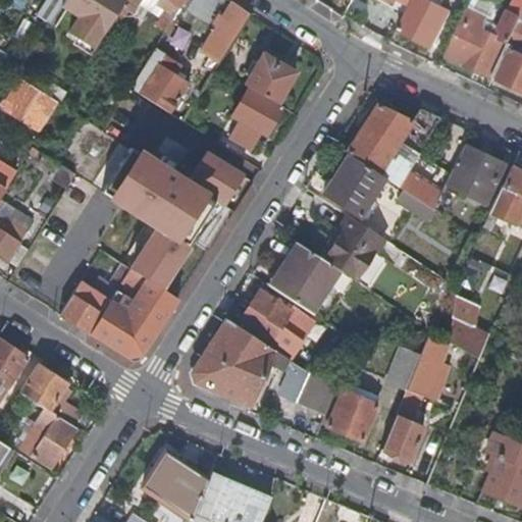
[(35,0),(35,1),(55,14),(56,11),(63,0),(35,0)]
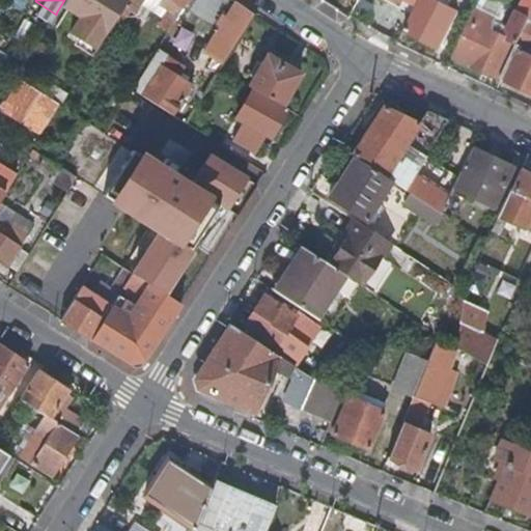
[(64,0),(57,11),(75,23),(68,33),(94,50),(100,42),(111,24),(119,11),(126,0),(64,0)]
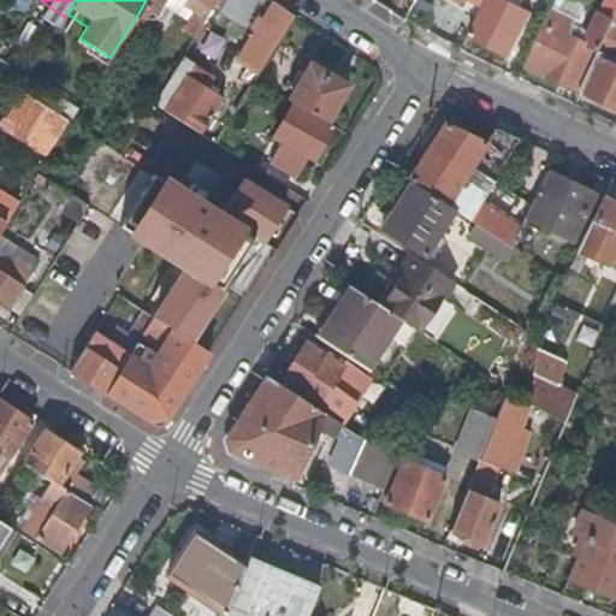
[(217,0),(146,0),(138,13),(143,17),(148,10),(155,15),(165,0),(185,0),(183,5),(196,12),(185,30),(194,36),(217,0)]
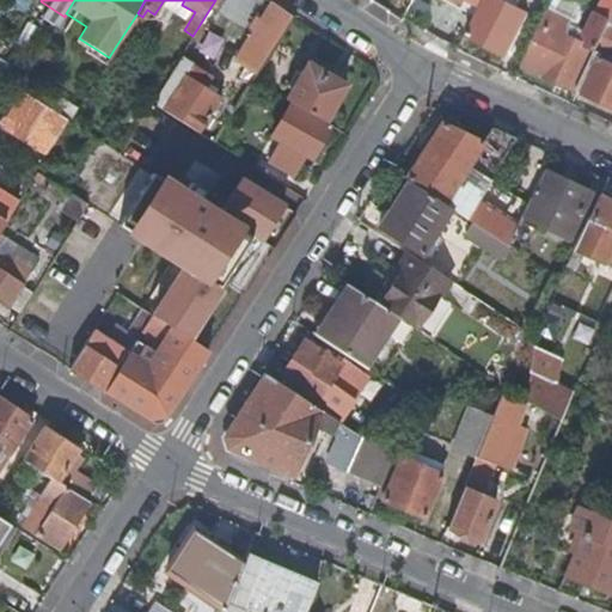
[(228,66),(234,69),(251,80),(293,14),(270,0),(228,66)]
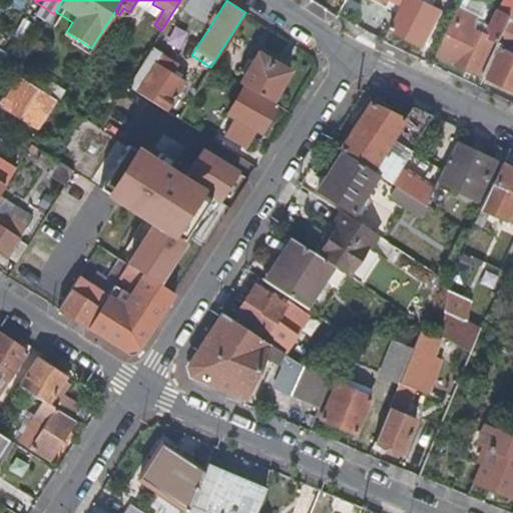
[(406,0),(405,3),(391,29),(425,46),(442,11),(419,0),(406,0)]
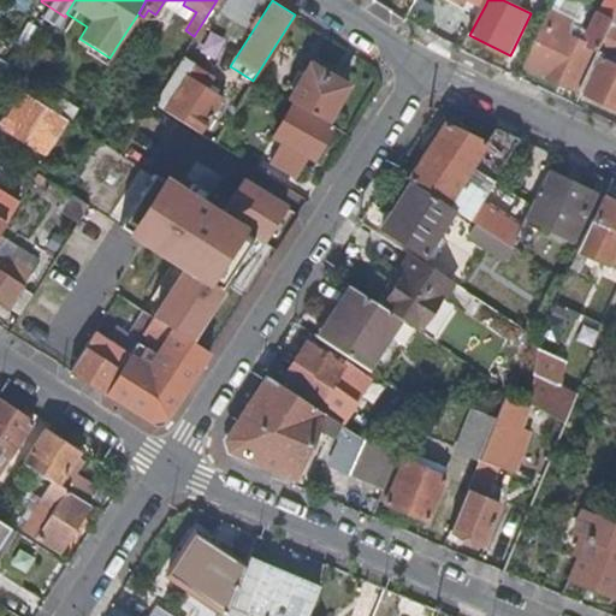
[(615,0),(593,0),(603,5),(615,10),(615,0)]
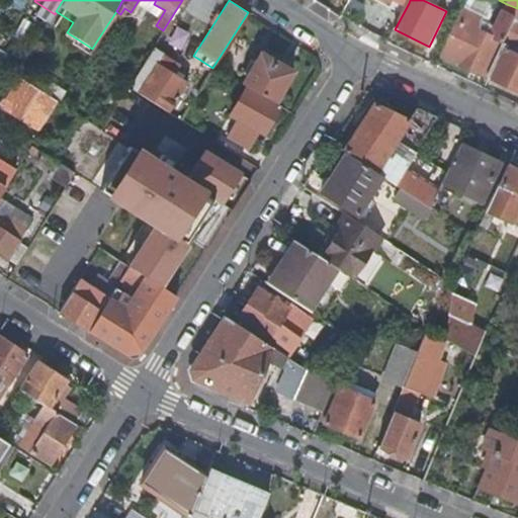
[(517,8),(507,4),(503,13),(516,19),(517,14),(517,8)]
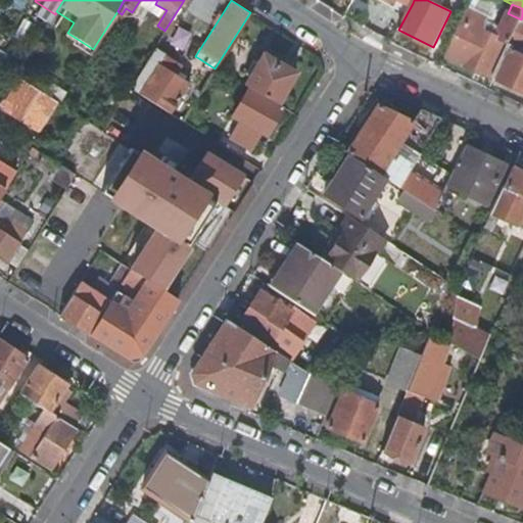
[(501,29),(466,12),(446,55),(486,74),(488,68),(496,73),(521,19),(508,13),(501,29)]
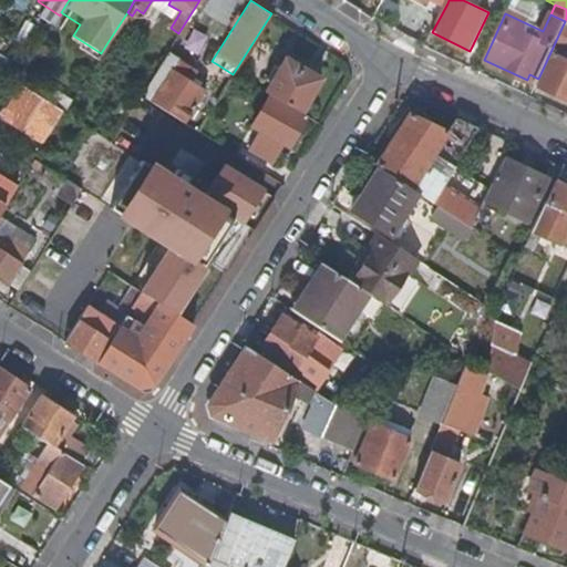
[(566,16),(565,21),(538,79),(536,84),(566,98),(566,58),(563,57),(566,47),(566,16)]
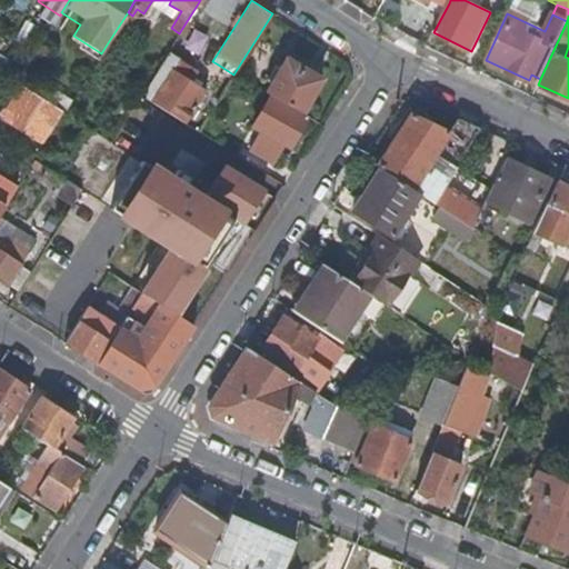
[(183,122),(191,109),(203,90),(202,89),(172,70),(178,57),(168,51),(140,95),(183,122)]
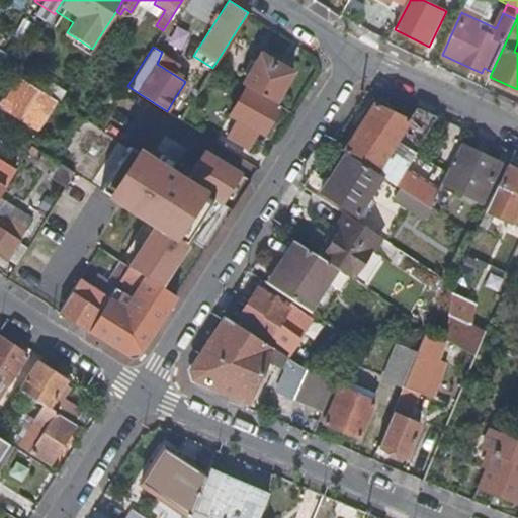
[(258,53),(241,84),(245,86),(273,102),(291,72),(258,53)]
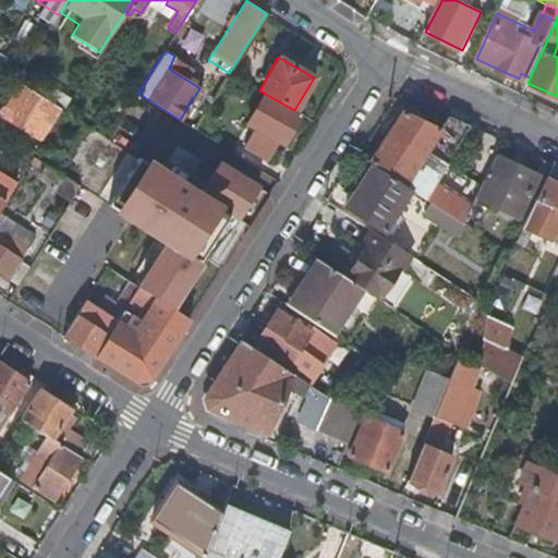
[(199,88),(187,107),(202,116),(229,73),(214,63),(198,87),(199,88)]
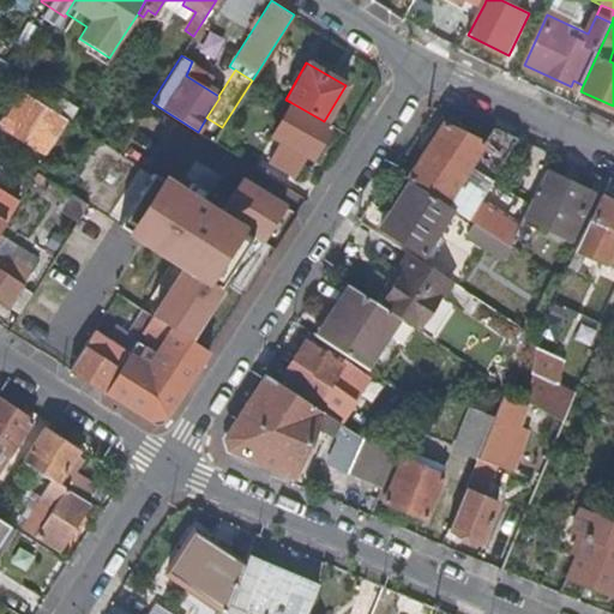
[(573,80),(571,86),(581,91),(583,85),(573,80)]
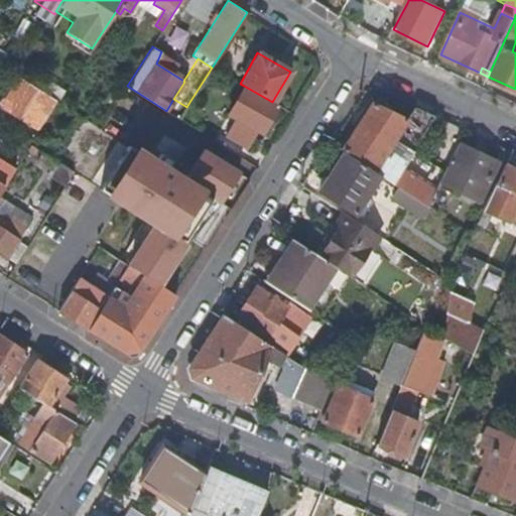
[(42,77),(35,88),(51,98),(57,102),(65,91),(42,77)]
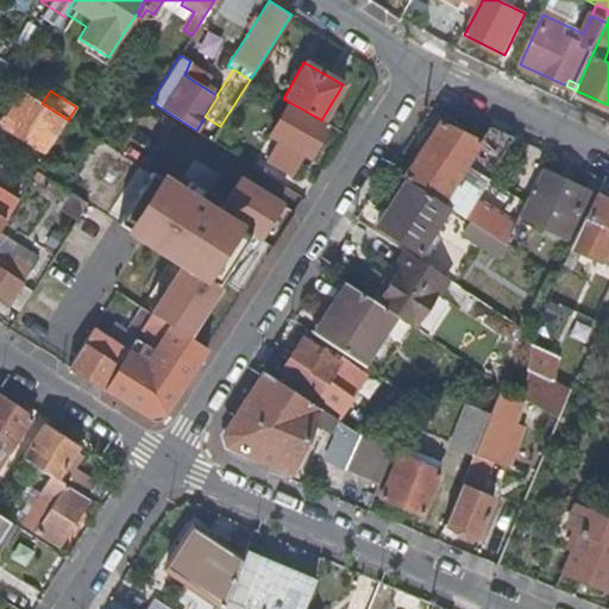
[(42,148),(61,115),(42,104),(24,93),(4,125),(42,148)]
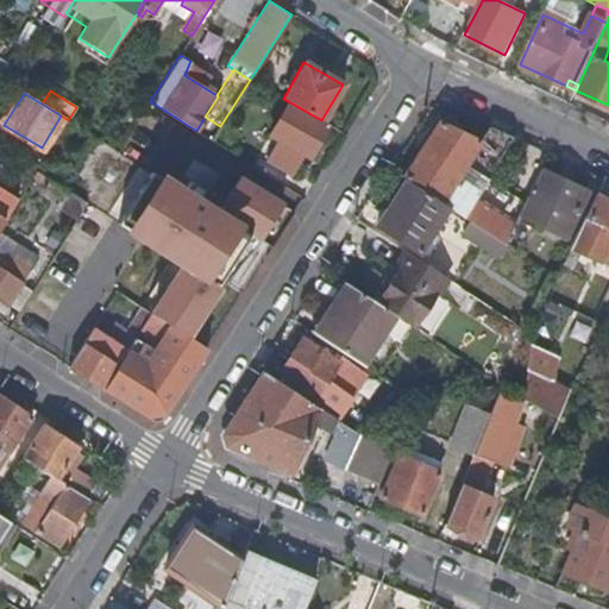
[(309,157),(328,124),(321,120),(288,101),(268,135),(276,139),(264,159),(292,175),(303,155),(309,157)]
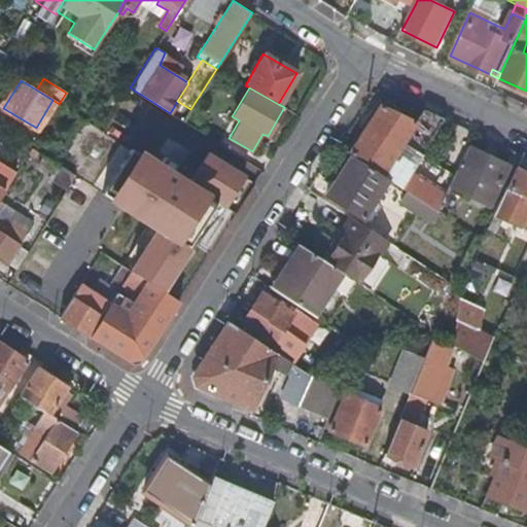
[(420,152),(442,117),(424,109),(417,123),(379,105),(348,154),(406,192),(435,210),(436,211),(438,206),(448,187),(434,180),(430,189),(407,174),(411,168),(420,152)]
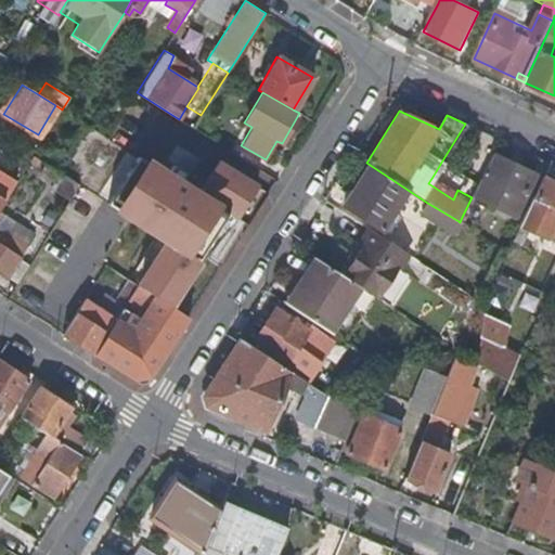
[(155,296),(169,305),(229,213),(235,217),(257,184),(221,159),(199,194),(136,154),(106,202),(169,241),(140,286),(155,296)]
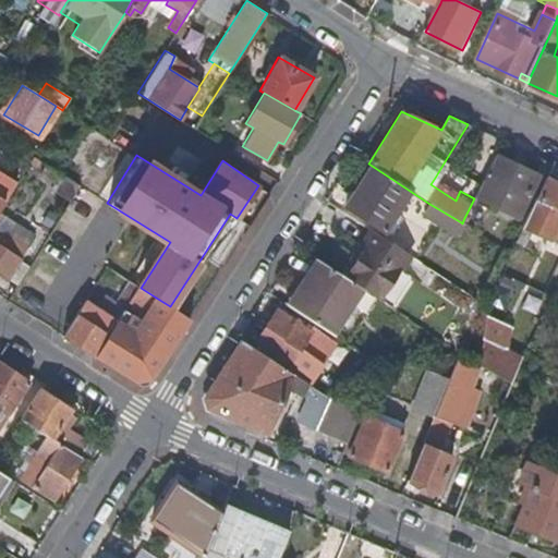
[(478,189),(511,204),(517,191),(528,195),(537,174),(495,155),(483,181),(478,189)]
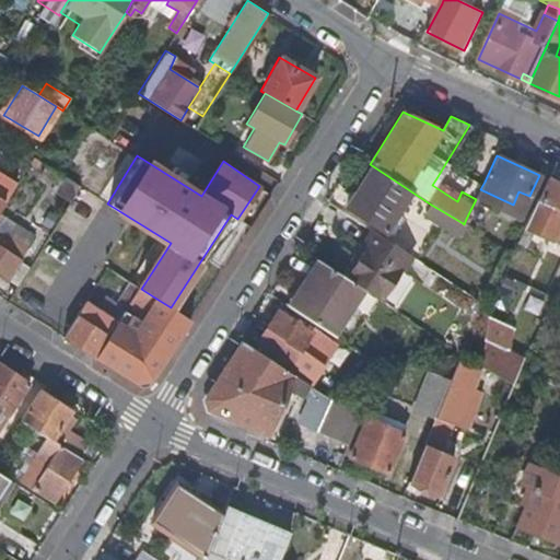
[(446,162),(436,178),(462,191),(476,199),(480,189),(485,182),(446,162)]
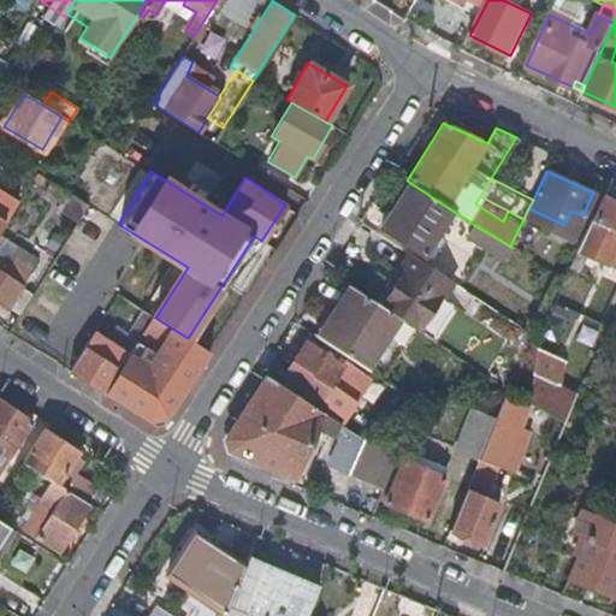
[(42,193),(60,203),(67,193),(61,189),(49,182),(42,193)]
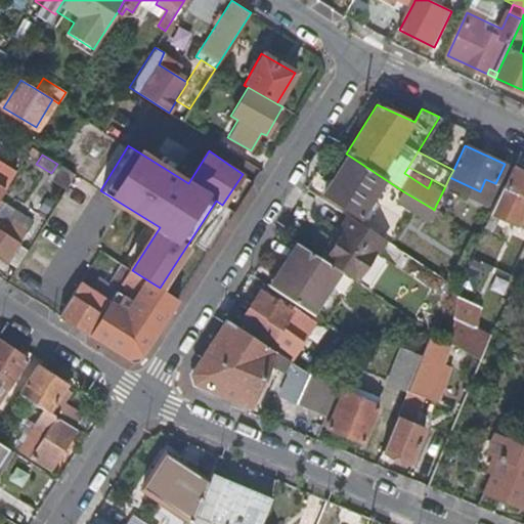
[(384,180),(347,157),(322,194),(359,219),(384,180)]
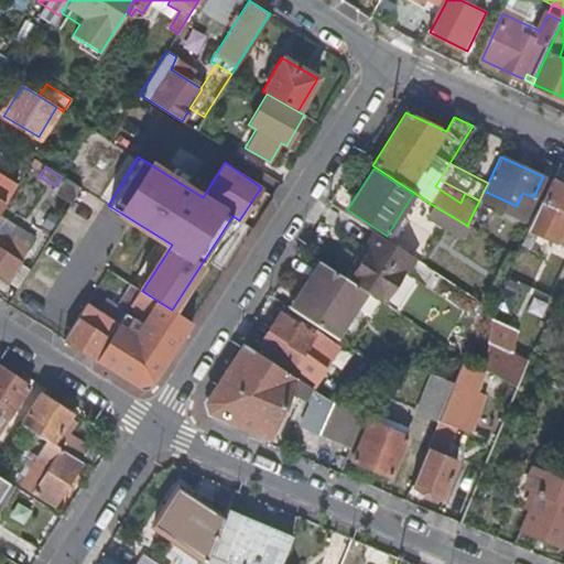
[(53,190),(73,202),(80,188),(62,176),(55,186),(53,190)]
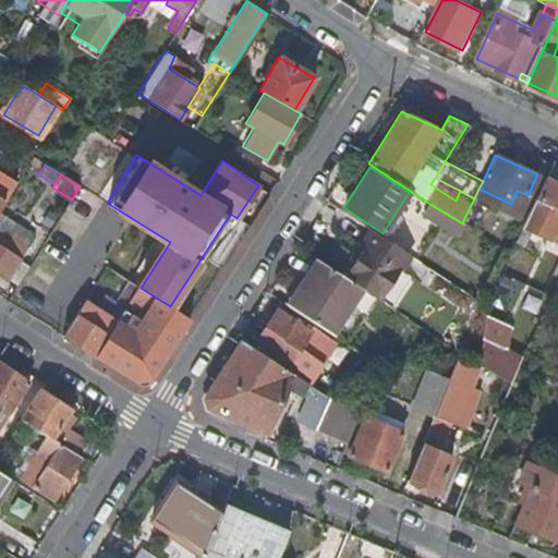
[(456,201),(460,191),(435,178),(431,184),(456,201)]
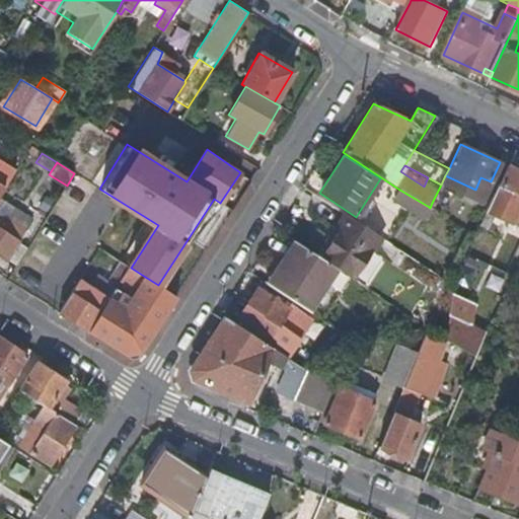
[(486,211),(494,215),(510,222),(518,202),(518,171),(507,166),(498,186),(493,198),(486,211)]
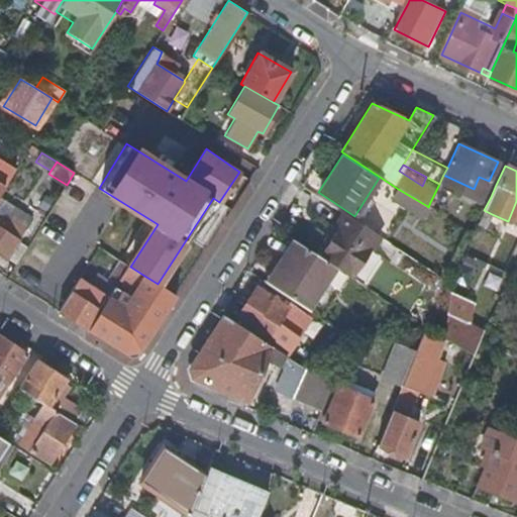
[(0,172),(0,190),(2,192),(10,179),(0,172)]
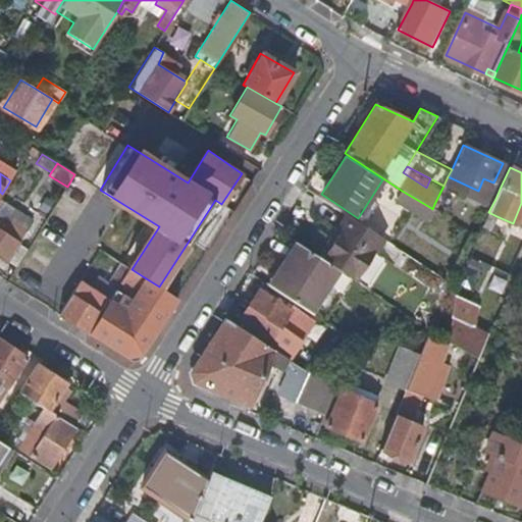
[(483,178),(478,191),(496,199),(501,187),(493,183),(483,178)]
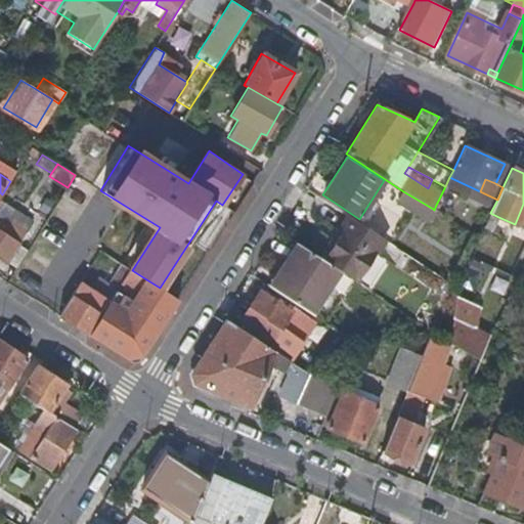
[(426,219),(433,209),(403,191),(397,201),(426,219)]
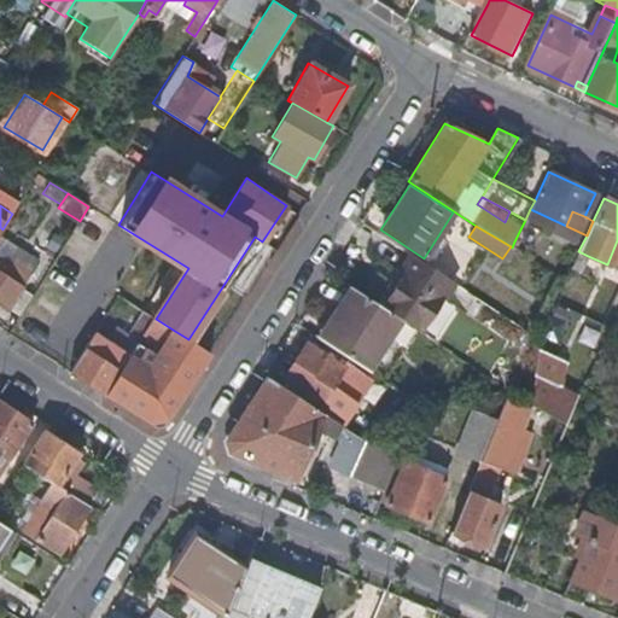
[(0,256),(11,264),(12,262),(30,273),(39,261),(0,235),(0,256)]
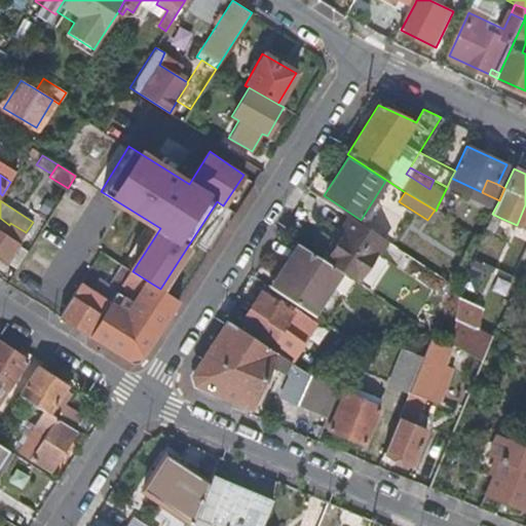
[(444,209),(438,205),(436,211),(441,215),(444,209)]
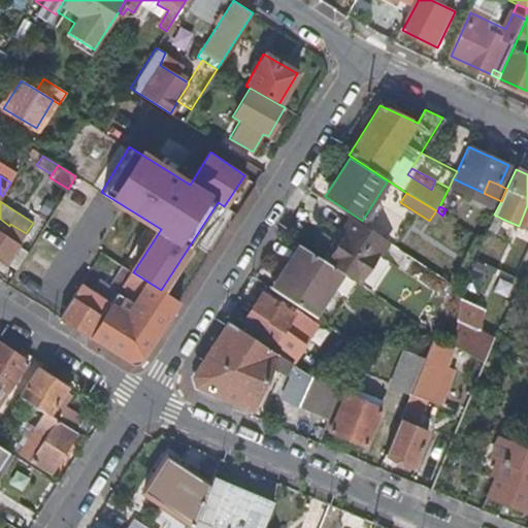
[(496,232),(502,219),(494,215),(488,229),(496,232)]
